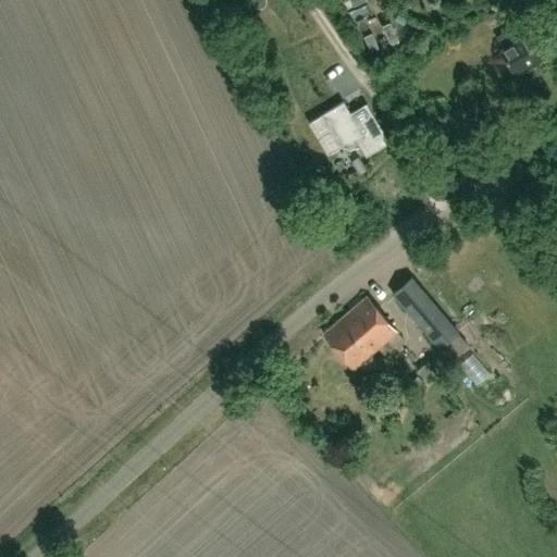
[(517,71),(547,53),(534,32),(504,49),(517,71)]
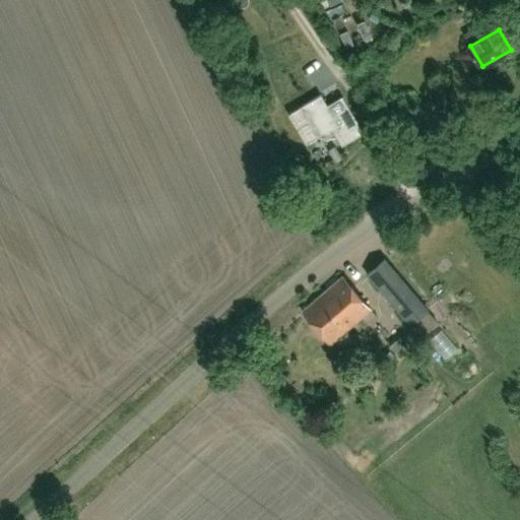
[(300,109),(301,108),(318,136),(316,137),(317,138),(332,129),(342,146),(364,133),(342,96),(341,96),(342,99),(328,107),(321,94),(299,108),(300,109)]
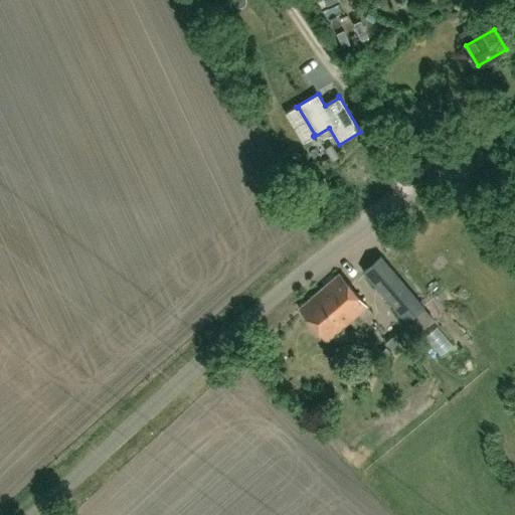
[(423,307),(380,256),(362,272),(405,323),(423,307)]
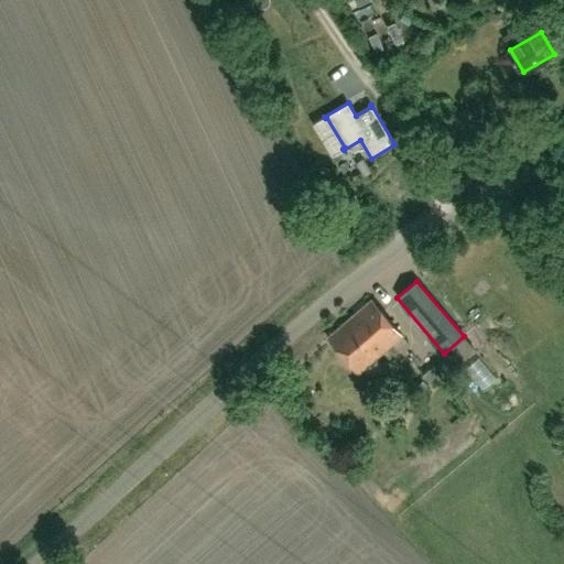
[(358,372),(401,335),(371,300),(327,336),(326,337),(357,373),(358,372)]
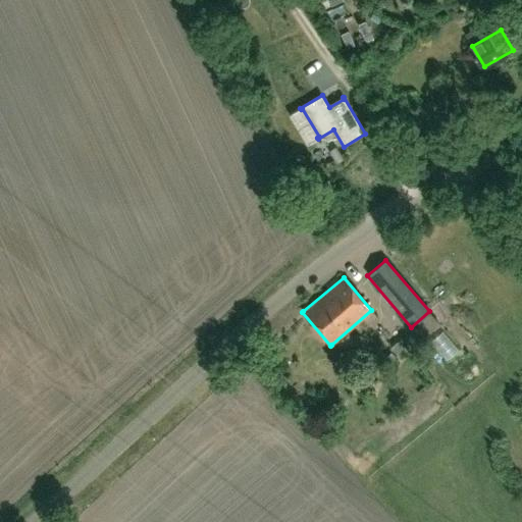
[(403,336),(390,347),(397,354),(409,344),(403,336)]
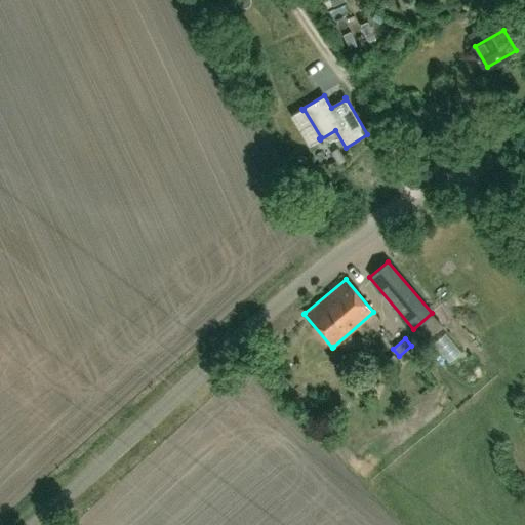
[(444,359),(459,373),(471,362),(455,348),(444,359)]
